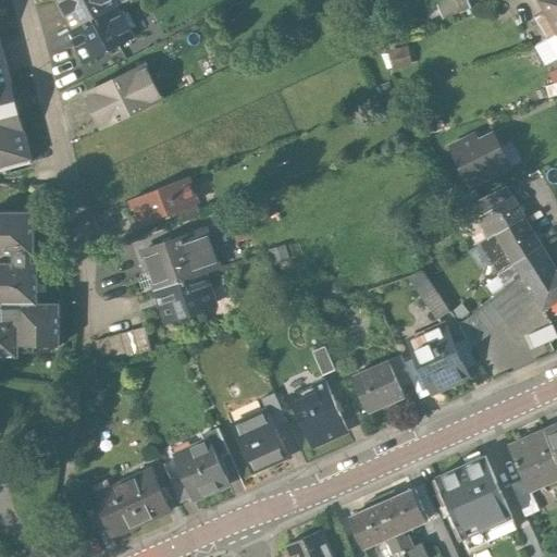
[(116,5),(113,0),(52,0),(69,32),(116,5)]
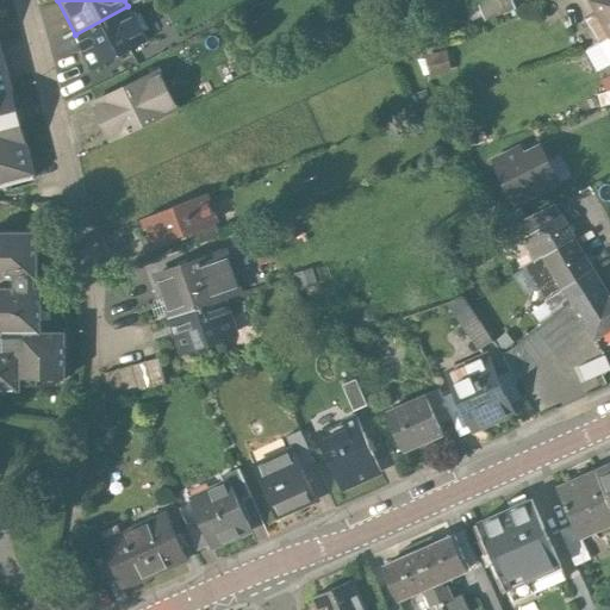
[(510,0),(487,0),(478,4),(484,23),(515,11),(510,0)]
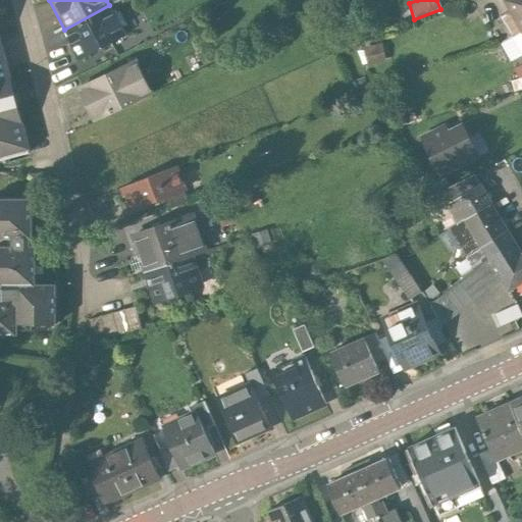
[(521,0),(506,0),(503,2),(509,13),(500,18),(511,38),(521,32),(521,0)]
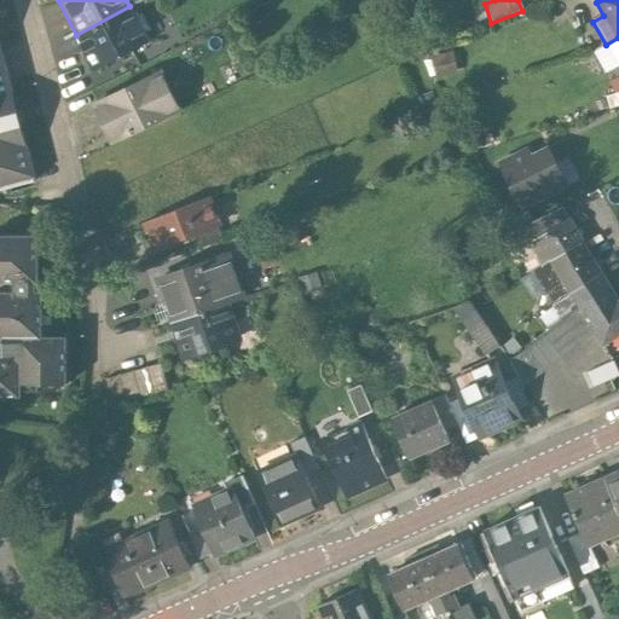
[(129,6),(76,35),(71,38),(80,52),(77,53),(88,73),(148,41),(143,32),(148,29),(140,13),(136,16),(129,6)]
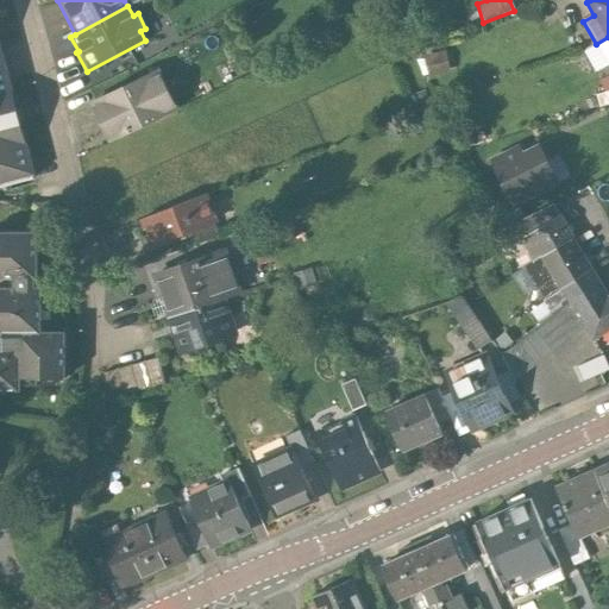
[(608,37),(596,44),(584,51),(596,71),(608,64),(608,37)]
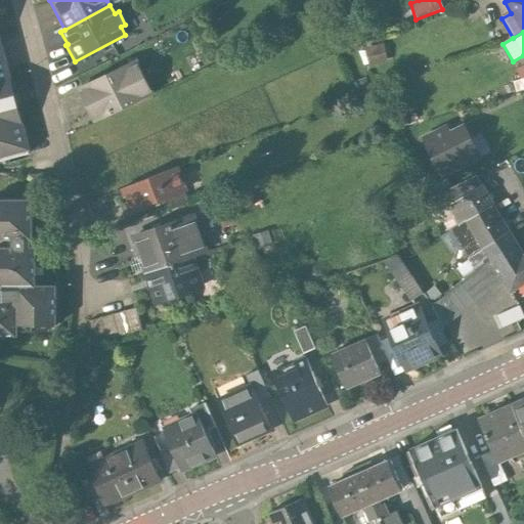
[(383,46),(363,50),(367,67),(387,62),(383,46)]
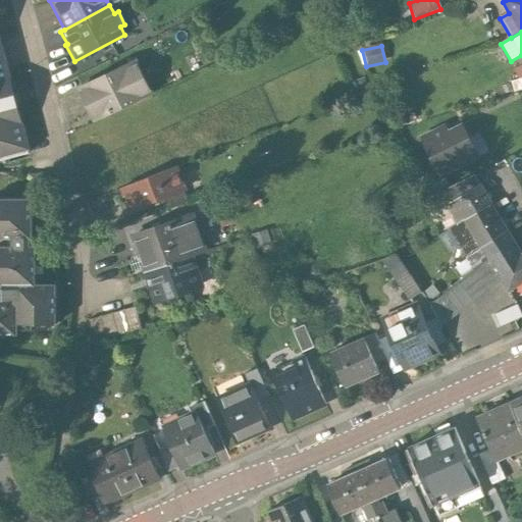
[(135,59),(75,88),(92,122),(151,94),(135,59)]
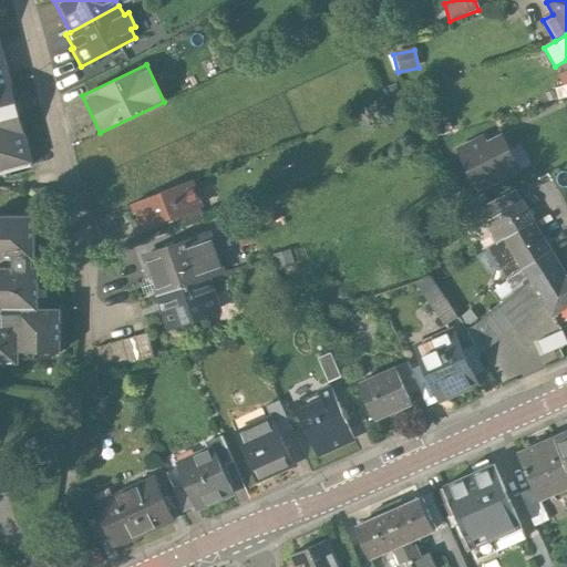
[(0,174),(31,166),(6,72),(0,73),(0,174)]
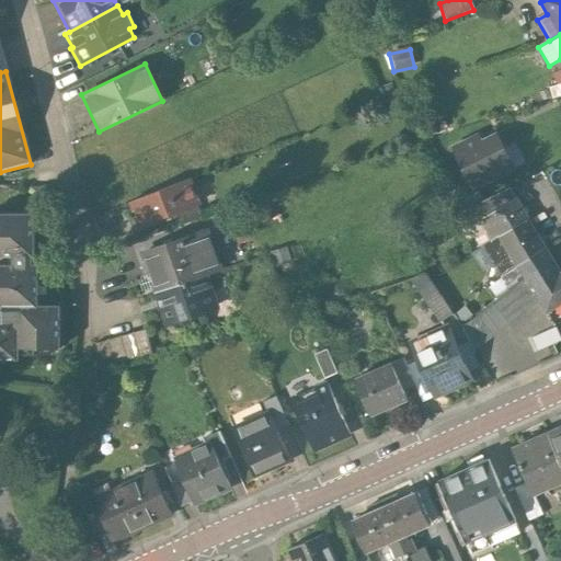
[(391,83),(379,89),(384,98),(396,92),(391,83)]
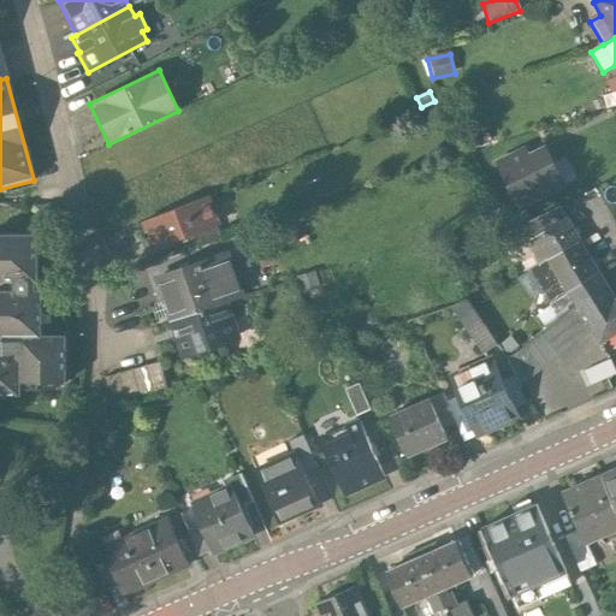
[(615,93),(600,98),(604,110),(615,105),(615,93)]
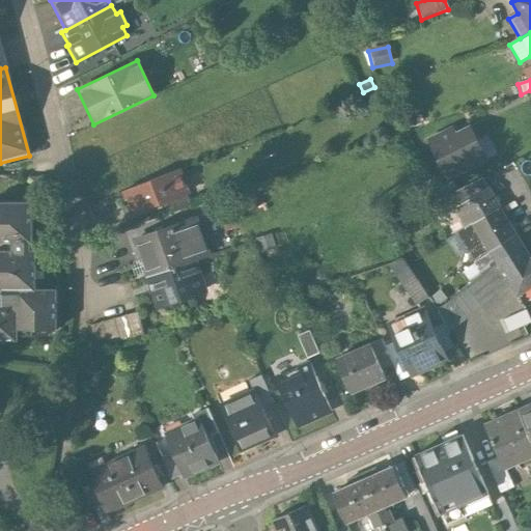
[(368,101),(357,107),(362,117),(373,112),(368,101)]
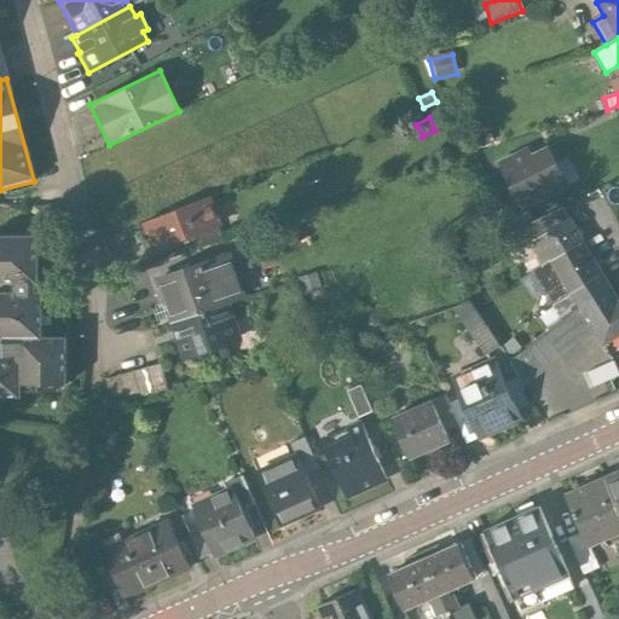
[(567,187),(547,150),(534,156),(528,145),(495,163),(520,212),(567,187)]
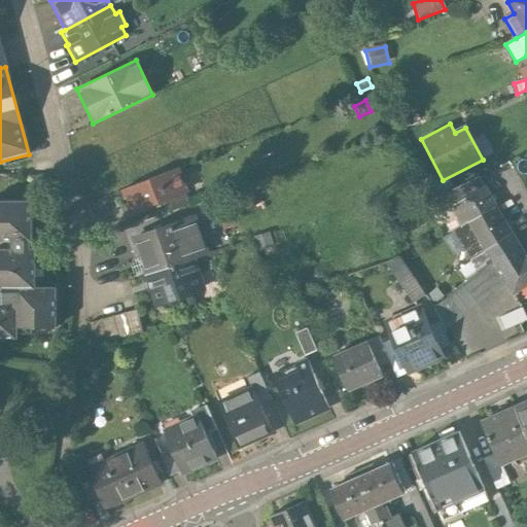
[(177,169),(118,192),(128,215),(166,201),(183,194),(187,192),(177,169)]
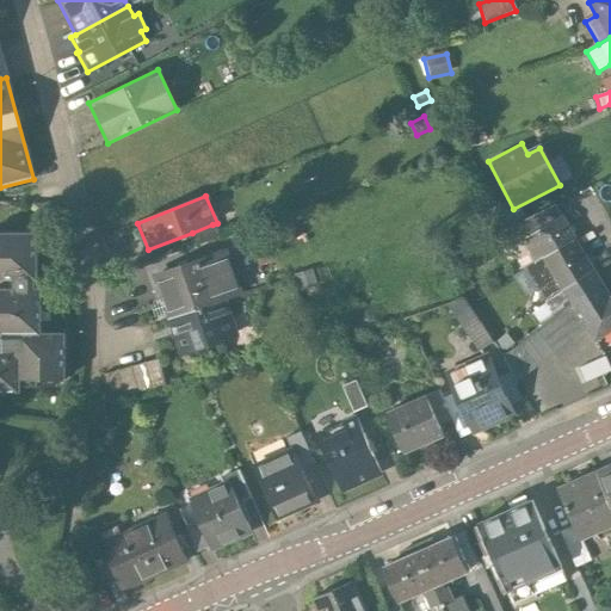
[(0,203),(0,234),(22,235),(22,204),(0,203)]
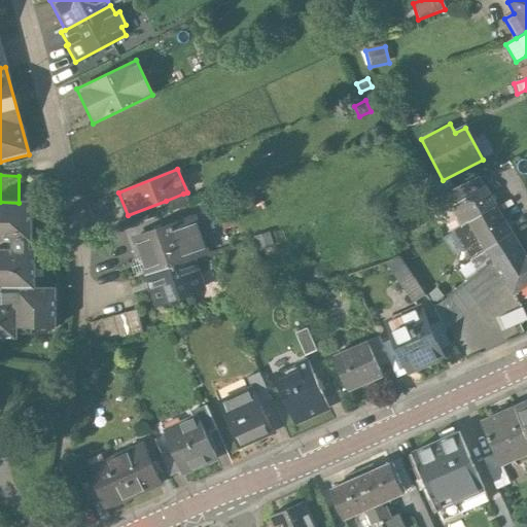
[(448,208),(484,186),(479,178),(434,199),(442,212),(448,208)]
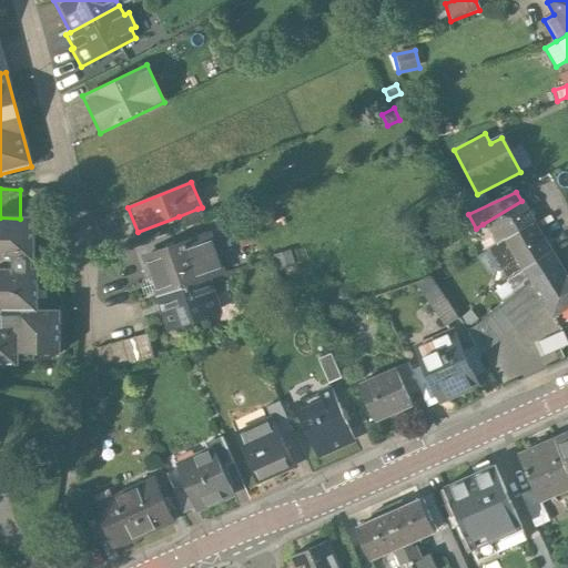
[(483,224),(496,245),(504,240),(534,222),(521,201),(483,224)]
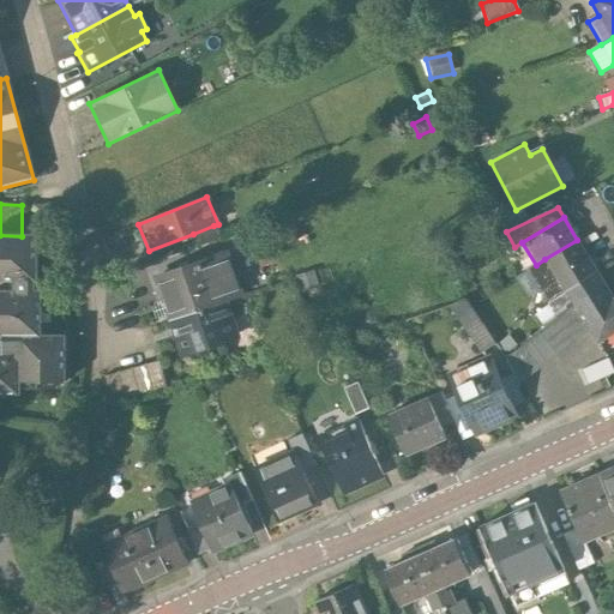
[(214,226),(193,234),(199,247),(220,240),(214,226)]
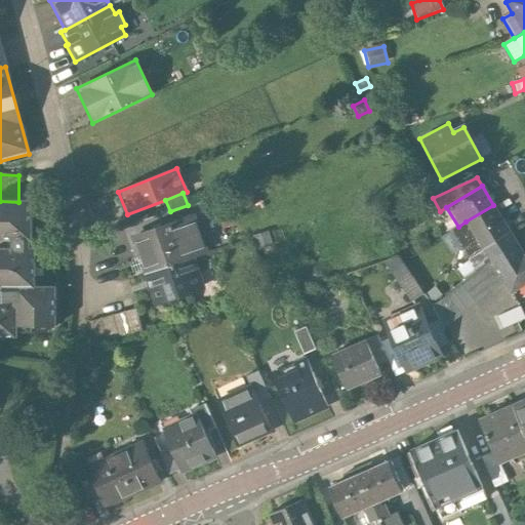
[(0,289),(34,288),(34,249),(28,249),(28,241),(31,241),(31,202),(18,202),(0,201),(0,241),(8,242),(8,249),(0,248),(0,289)]
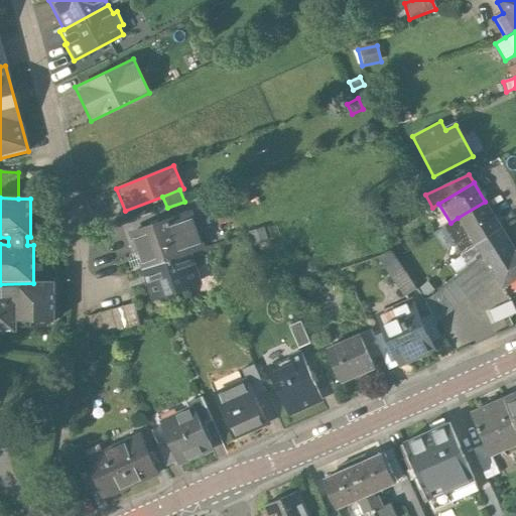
[(475,245),(502,229),(485,202),(458,218),(475,245)]
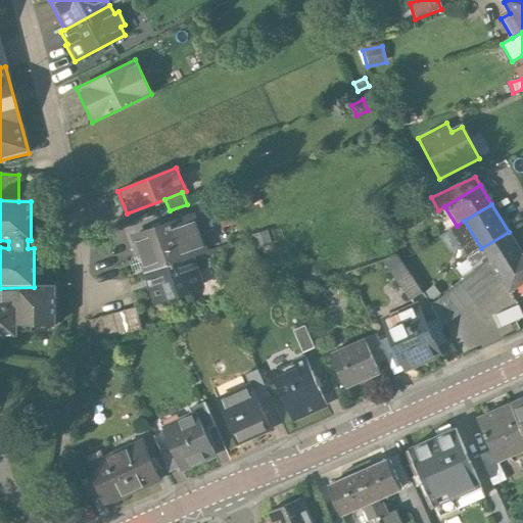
[(193,216),(130,238),(142,275),(192,257),(206,251),(193,216)]
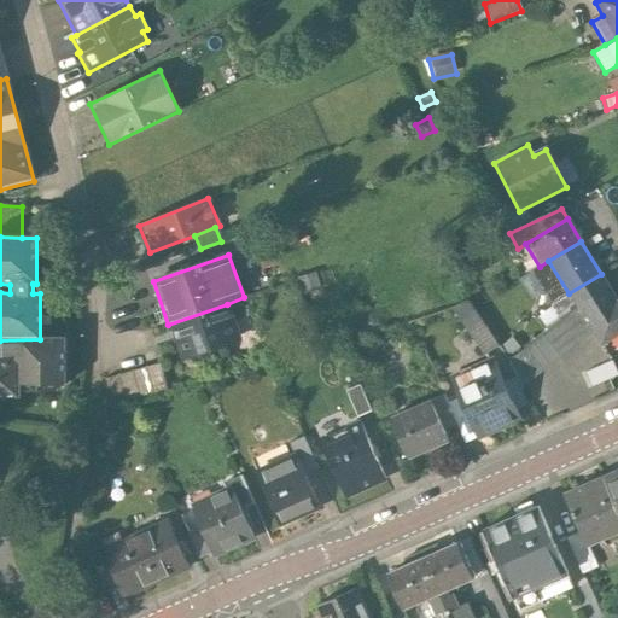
[(531,273),(560,320),(576,307),(569,293),(548,261),(540,267),(531,273)]
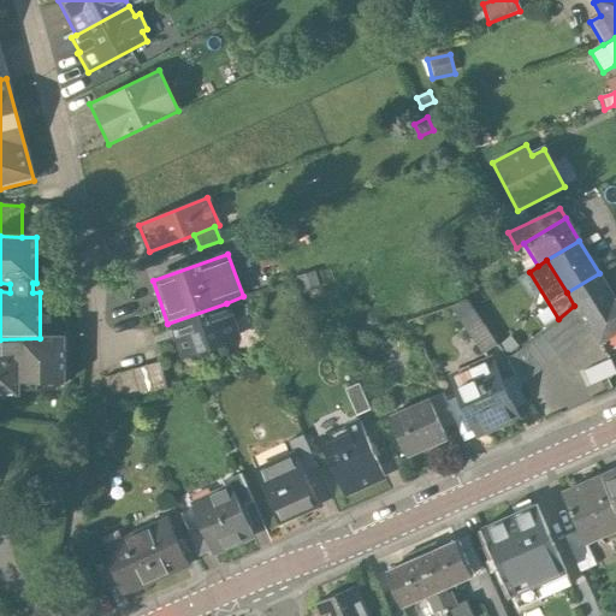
[(599,273),(567,292),(574,306),(590,331),(599,347),(615,336),(615,298),(615,300),(599,273)]
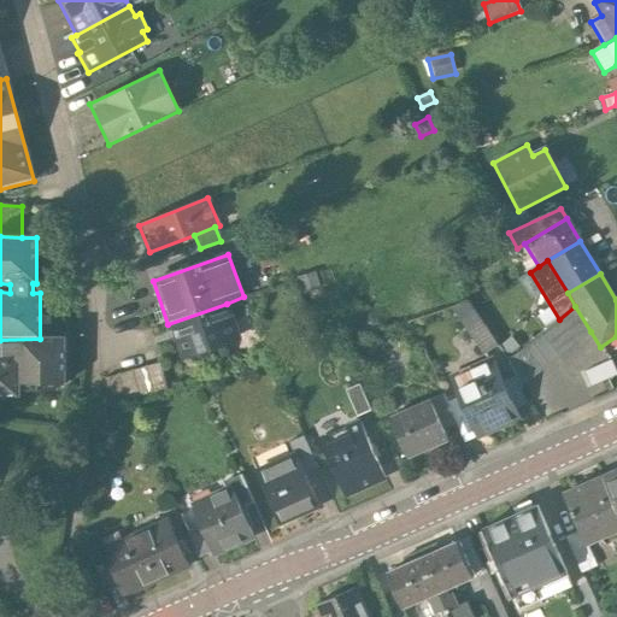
[(227,304),(168,324),(182,362),(240,341),(227,304)]
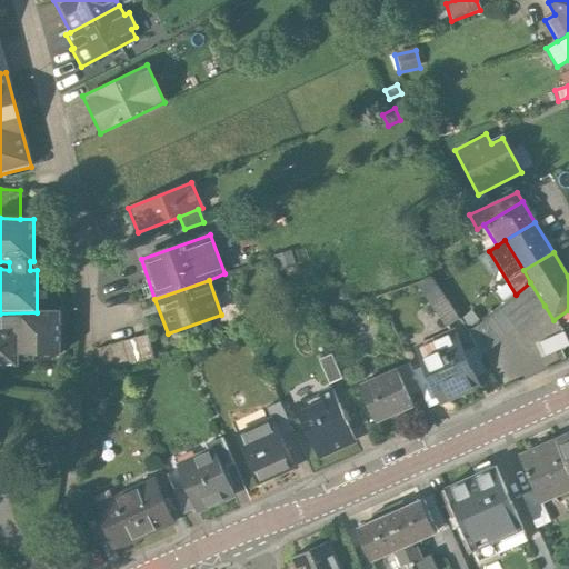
[(483,322),(469,333),(481,357),(545,306),(530,282),(516,295),(483,322)]
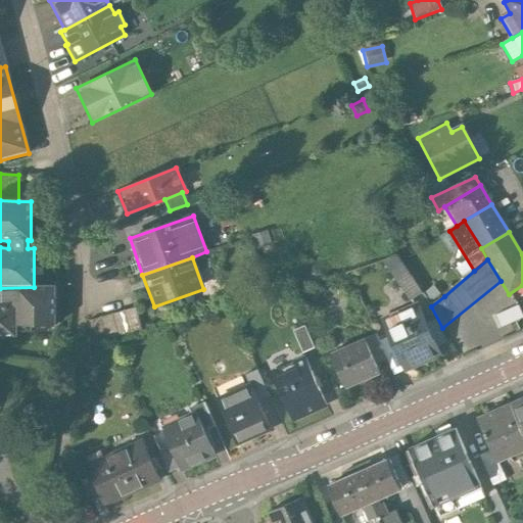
[(408,298),(420,290),(403,266),(391,273),(408,298)]
